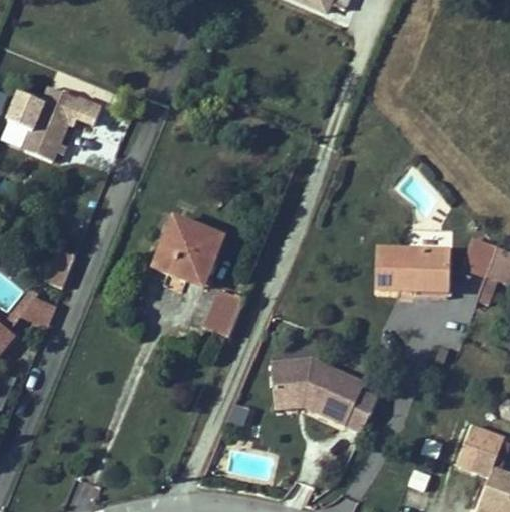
[(296,0),(337,18),(346,0),(296,0)]
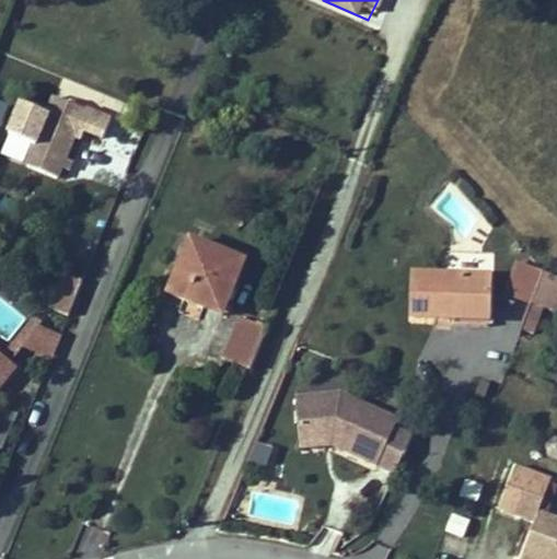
[(53,114),(20,101),(0,149),(0,151),(68,179),(95,111),(54,94),(49,104),(55,107),(53,114)]
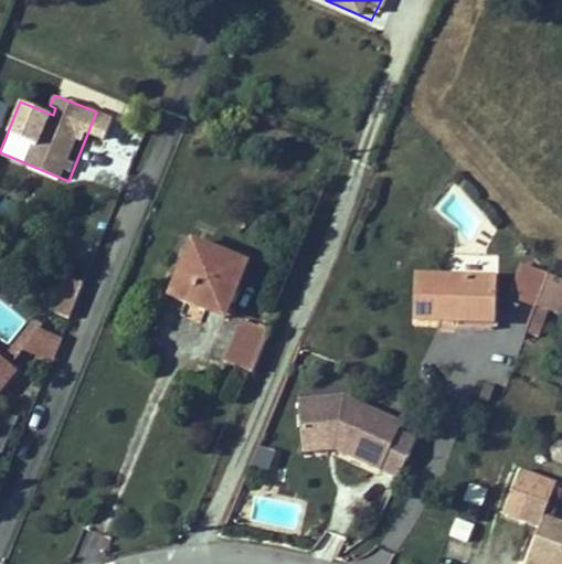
[(0,124),(10,103),(0,98),(0,124)]
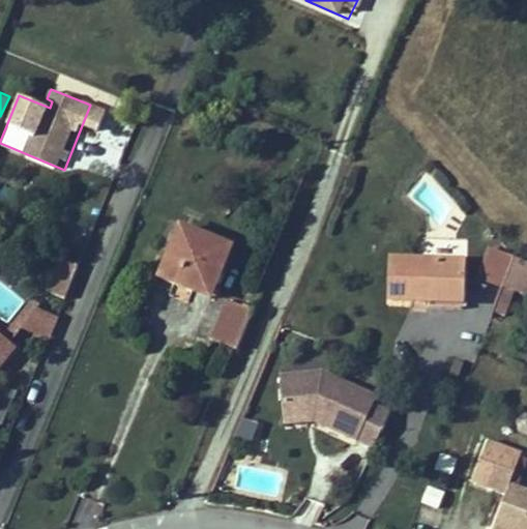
[(194,285),(209,291),(228,247),(178,227),(157,276),(189,290),(194,285)]
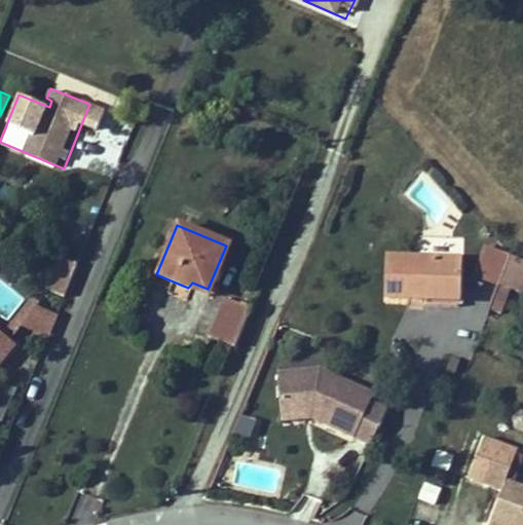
[(472,276),(496,286),(508,256),(484,248),(472,276)]
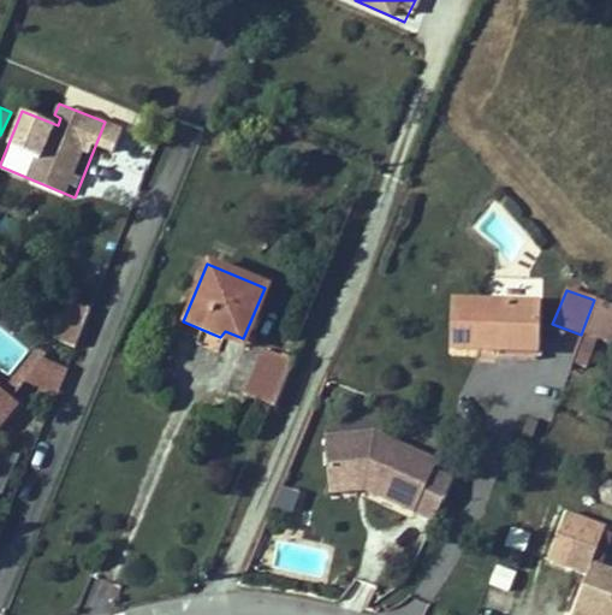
[(57,341),(72,348),(87,312),(63,301),(59,311),(66,315),(57,341)]
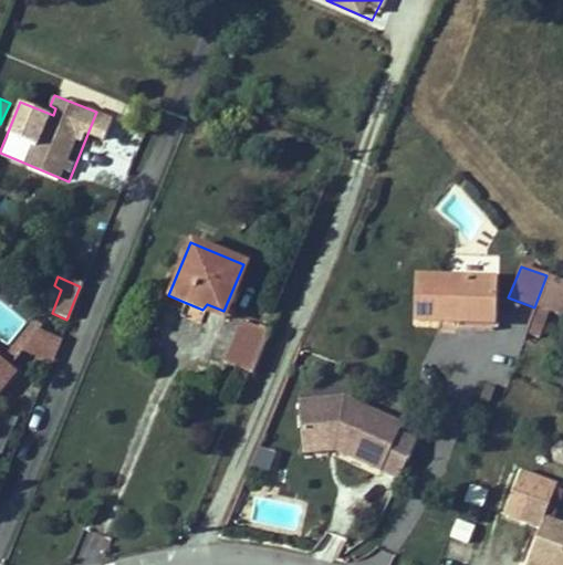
[(491,280),(418,276),(416,321),(457,322),(456,328),(489,330),(491,280)]
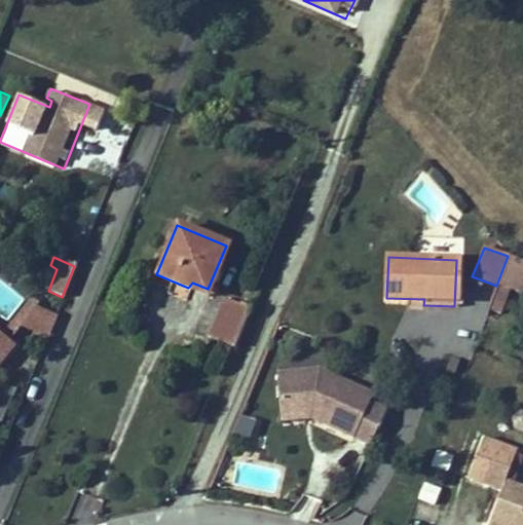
[(0,307),(8,314),(24,295),(0,276),(0,307)]
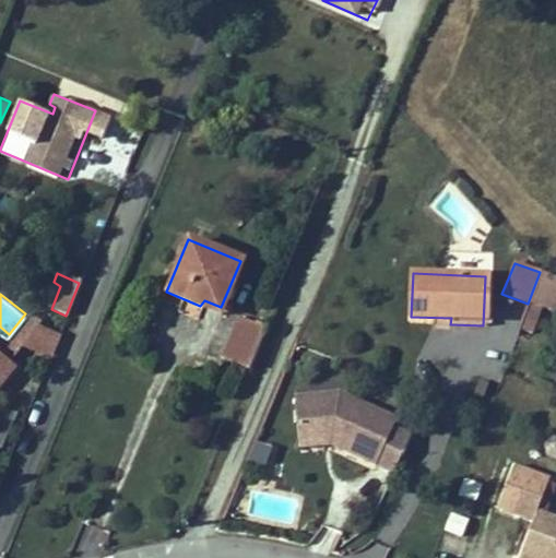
[(204,300),(200,306),(219,312),(221,307),(204,300)]
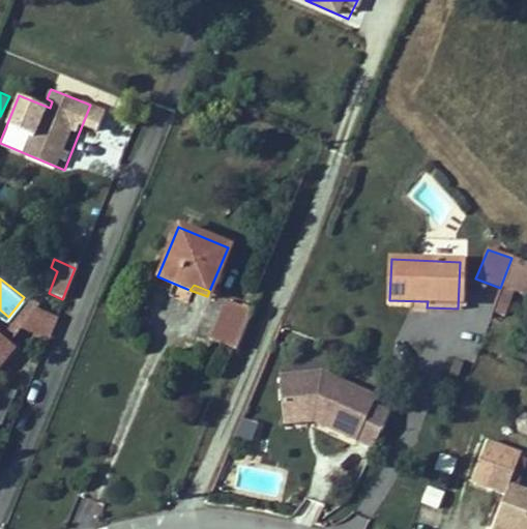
[(493,287),(489,312),(504,315),(509,290),(493,287)]
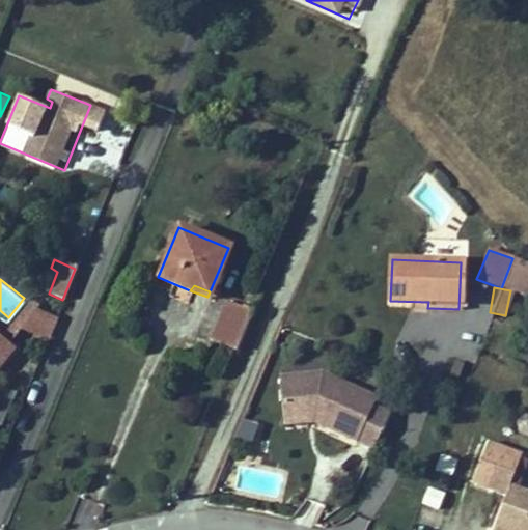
[(30,299),(8,330),(15,334),(21,326),(50,339),(60,316),(36,304),(30,299)]
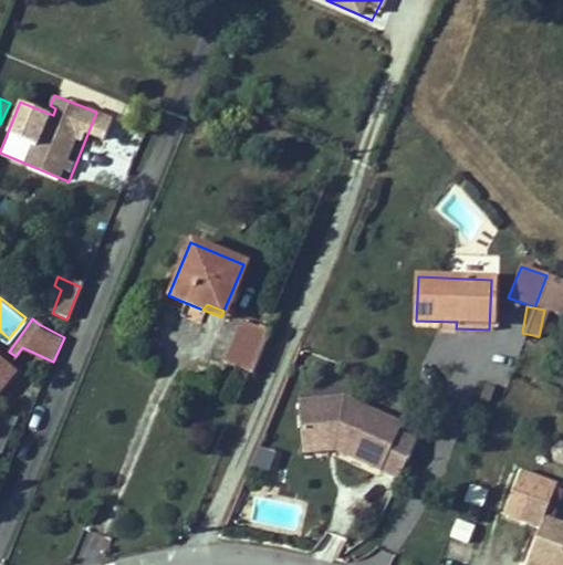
[(225,363),(251,374),(269,331),(241,320),(225,363)]
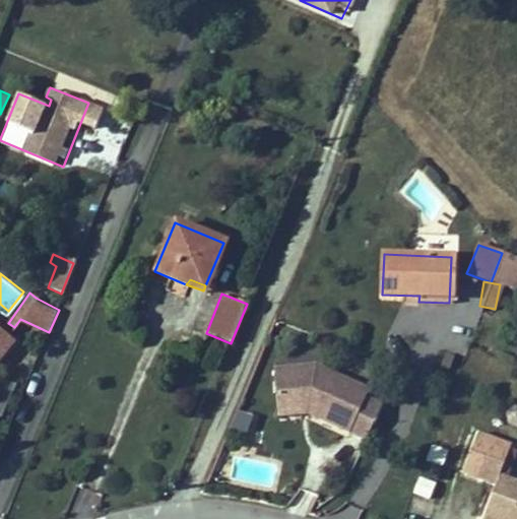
[(0,363),(18,341),(0,326),(0,363)]
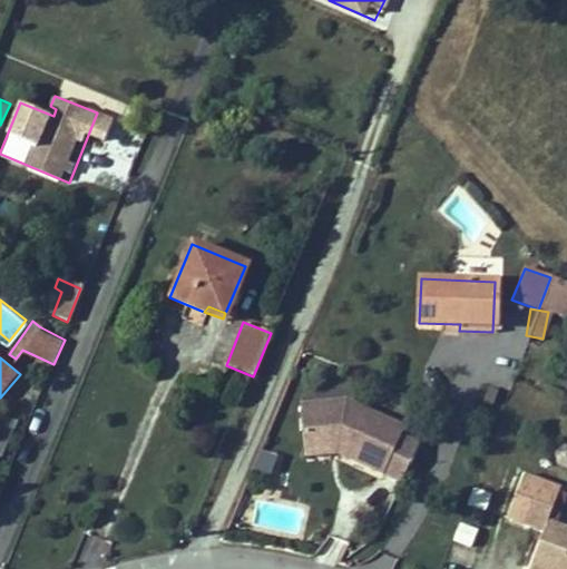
[(338,452),(401,481),(417,443),(399,435),(402,427),(343,400),(297,404),(302,444),(334,442),(340,445),(338,452)]
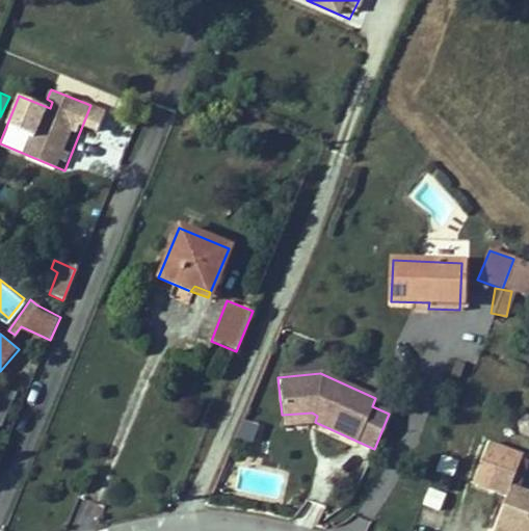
[(312,413),(282,415),(282,424),(315,422),(317,416),(312,413)]
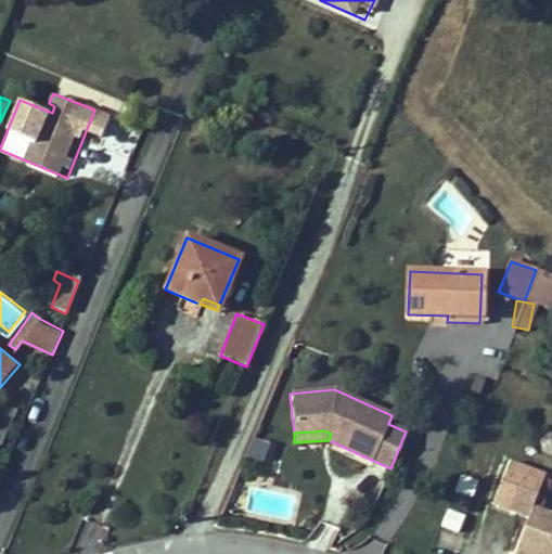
[(551,553),(551,514),(533,506),(544,475),(509,462),(492,504),(527,518),(512,553),(551,553)]
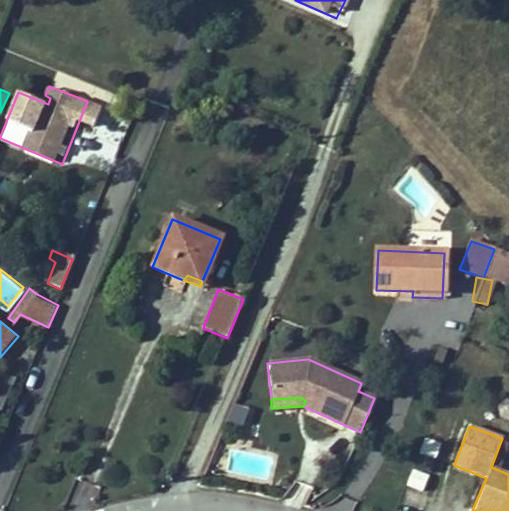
All buildings are outlined.
